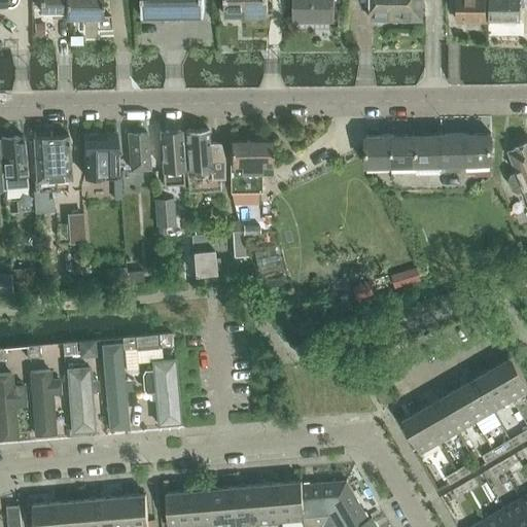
[(39,0),(40,12),(65,12),(65,9),(66,9),(66,0),(39,0)]
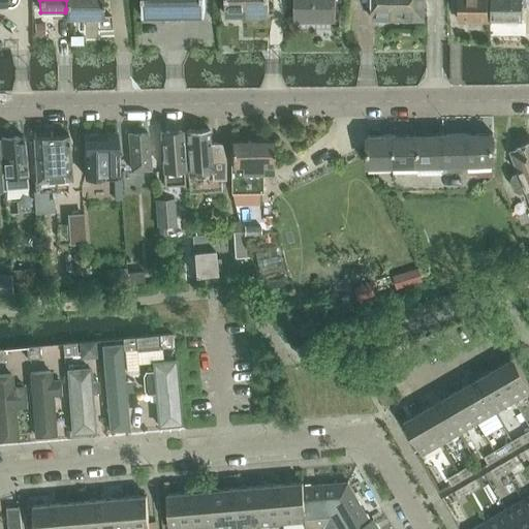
[(66,0),(66,9),(65,9),(65,12),(65,17),(103,17),(102,0),(66,0)]
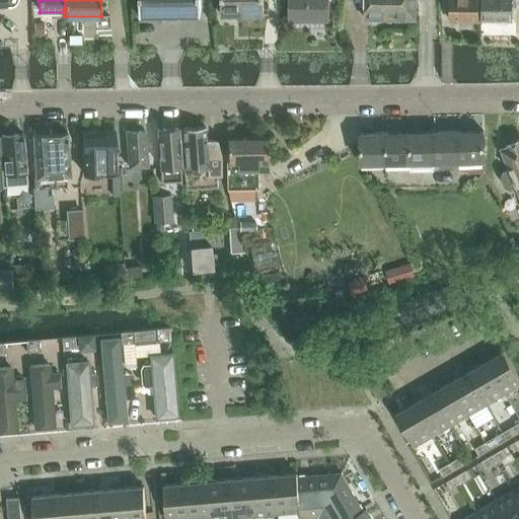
[(203,0),(141,0),(142,16),(203,15),(203,0)]
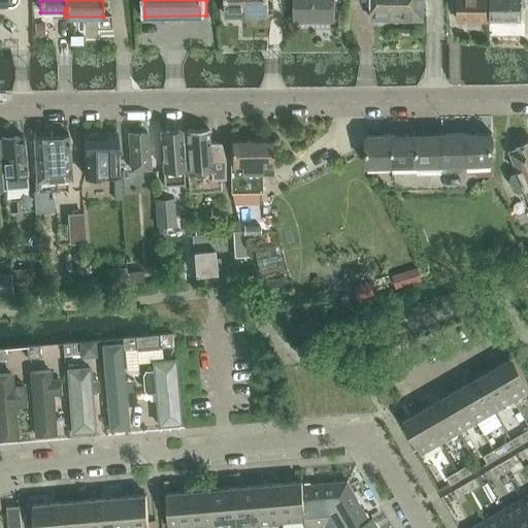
[(226,0),(226,15),(248,15),(246,0),(226,0)]
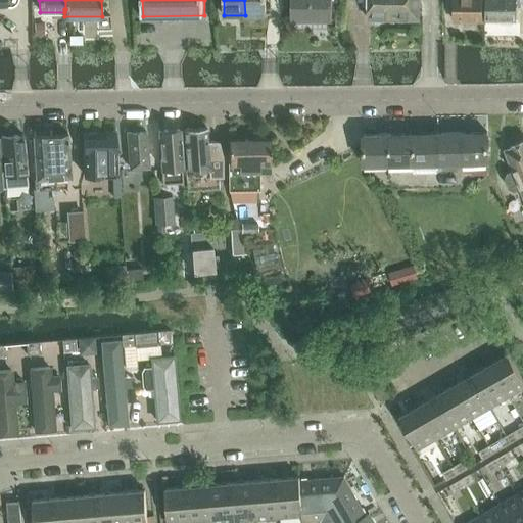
[(244,0),(245,15),(267,15),(267,0),(244,0)]
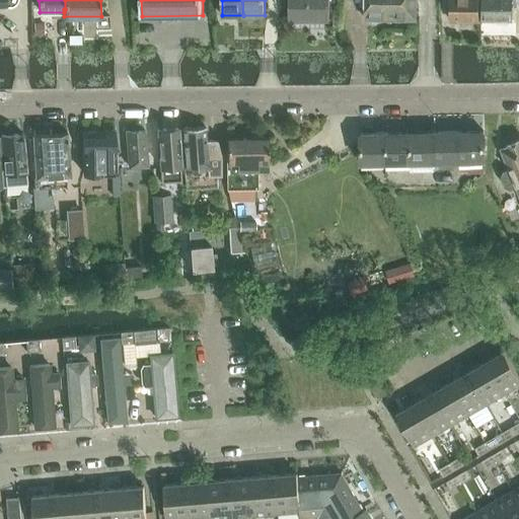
[(285,0),(286,2),(290,2),(290,18),(294,18),(294,22),(306,22),(306,18),(330,19),(330,0),(285,0)]
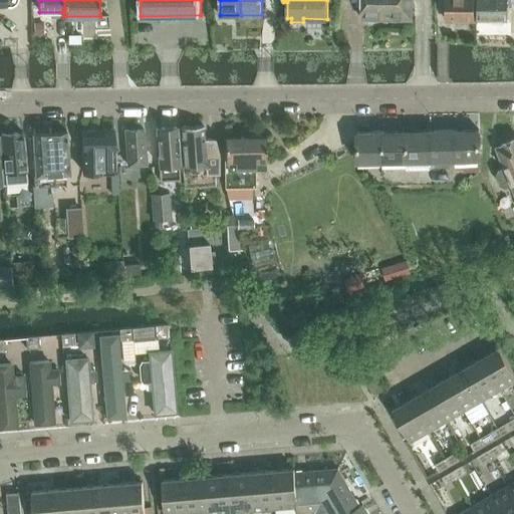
[(413,18),(412,0),(362,0),(362,17),(413,18)]
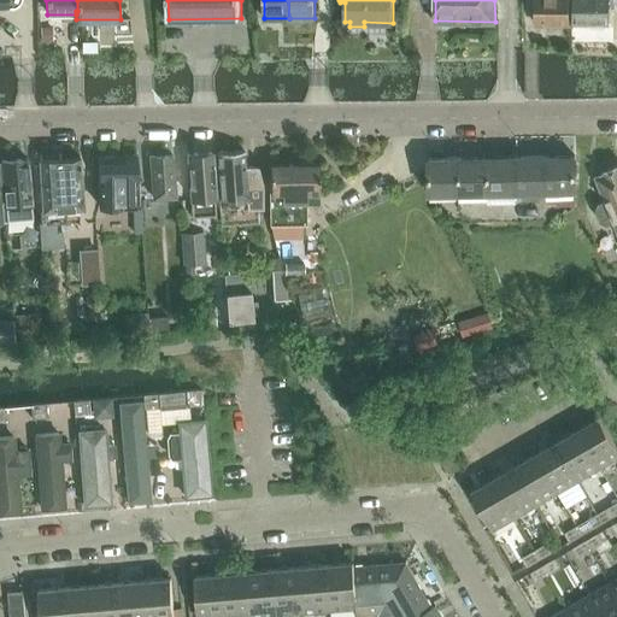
[(538,0),(538,23),(571,23),(570,0),(538,0)]
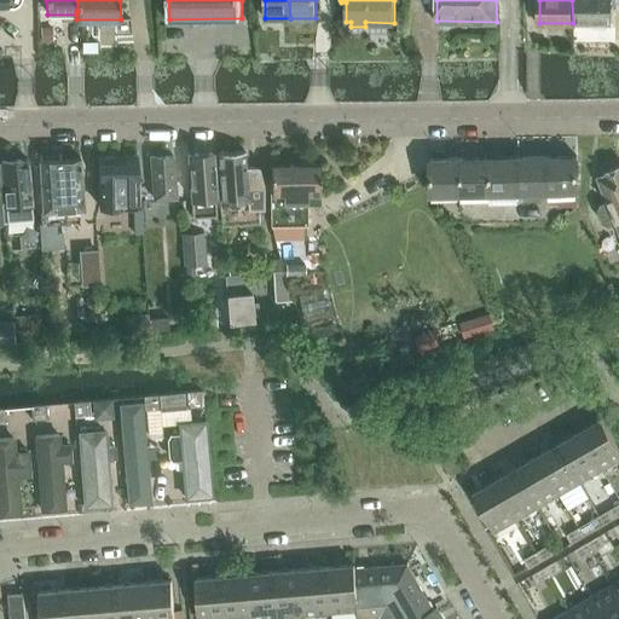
[(576,0),(576,22),(611,23),(611,0),(576,0)]
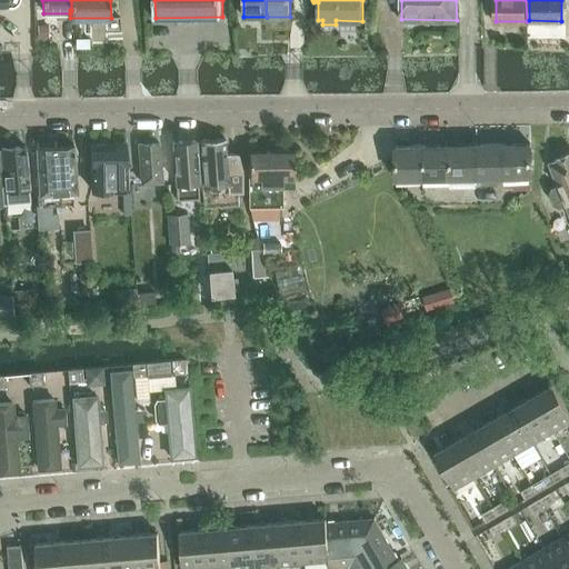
[(48,26),(37,26),(37,36),(48,36),(48,26)]
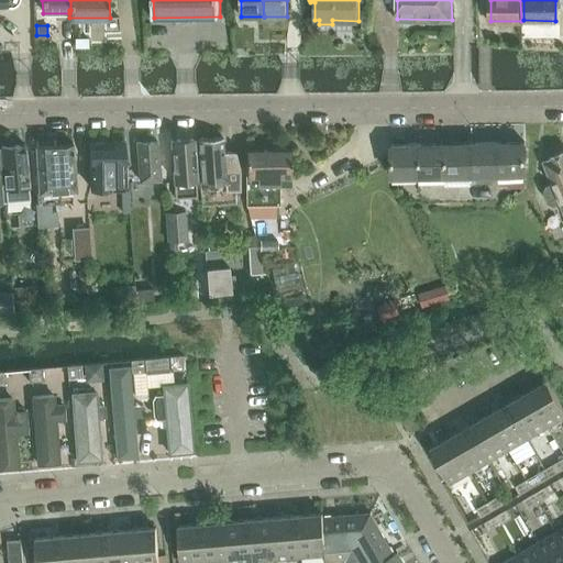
[(222,135),(196,138),(196,141),(197,141),(201,203),(235,201),(234,188),(240,188),(239,167),(232,150),(222,151),(221,139),(222,139),(222,135)]
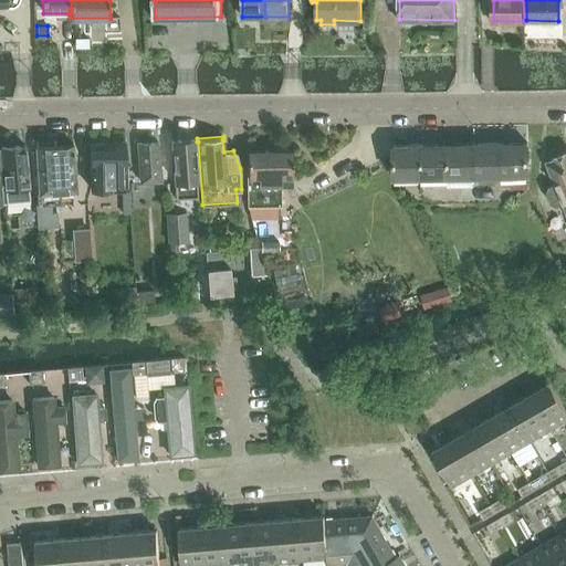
[(175,196),(197,195),(194,138),(171,139),(175,196)]
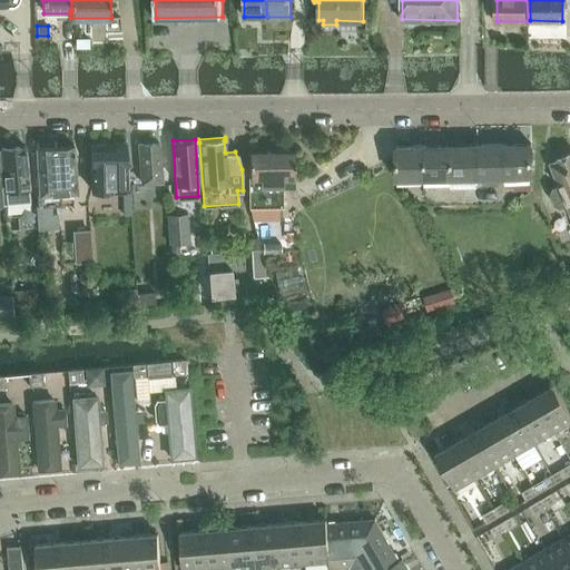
[(160,141),(138,144),(140,182),(163,179),(160,141)]
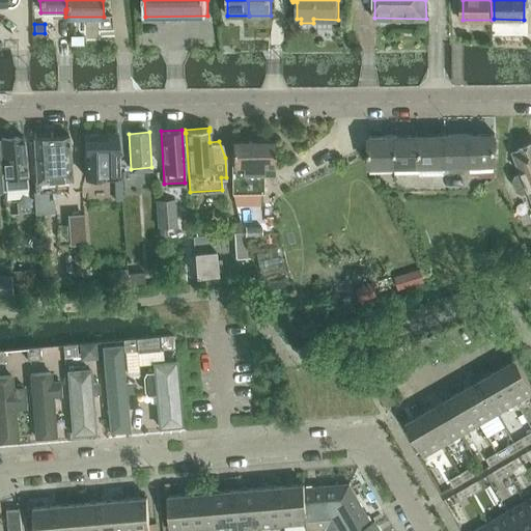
[(369,134),(369,141),(369,155),(369,164),(420,163),(432,163),(445,163),(470,162),(470,173),(478,173),(478,175),(495,175),(495,162),(496,162),(496,132),(444,133),(420,134),(369,134)]
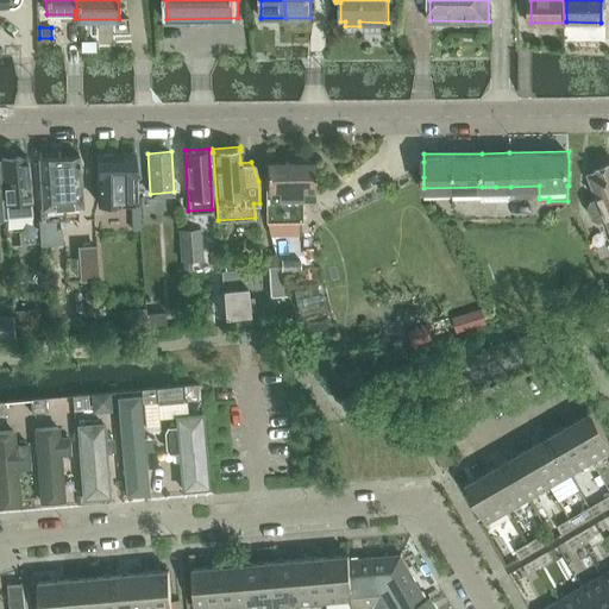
[(132,206),(135,206),(133,154),(95,155),(98,201),(107,201),(107,207),(132,206)]
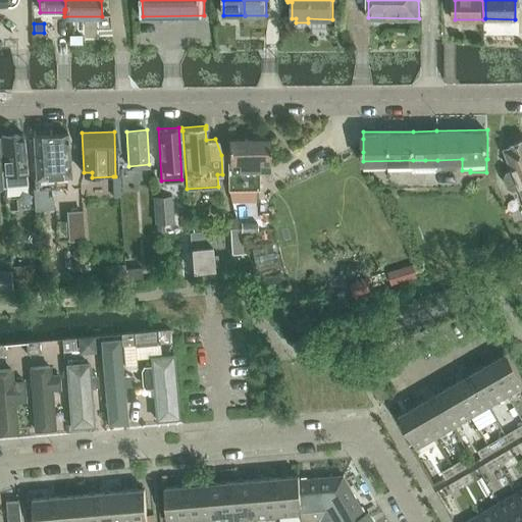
[(0,136),(4,184),(27,181),(22,133),(0,135),(0,136)]
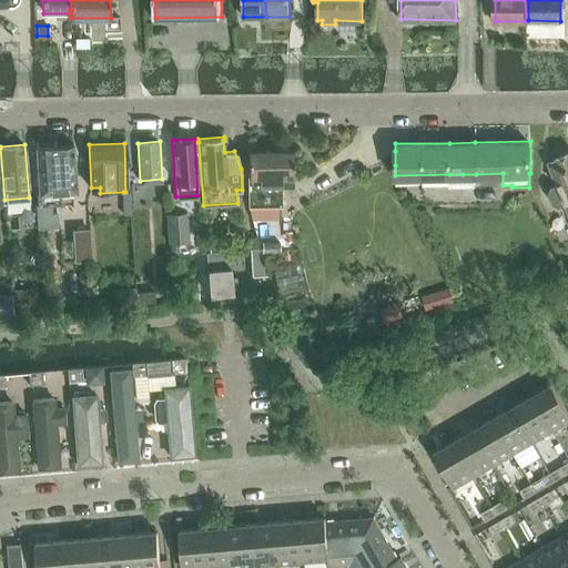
[(72,144),(36,145),(37,191),(36,191),(37,205),(54,204),(60,204),(60,191),(74,190),(72,144)]
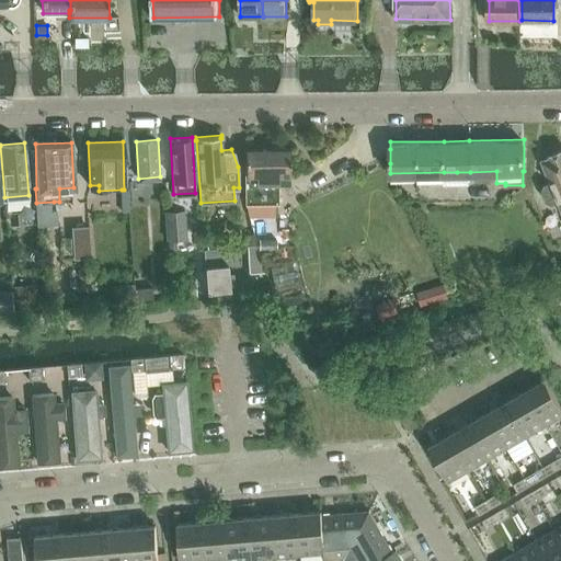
[(560,208),(560,148),(547,155),(547,157),(541,159),(550,181),(545,183),(545,184),(541,189),(546,199),(552,202),(552,203),(558,201),(560,208)]
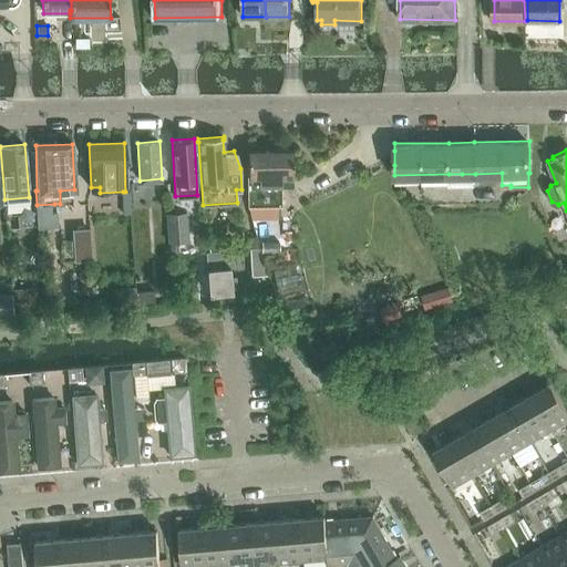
[(281,176),(291,175),(291,151),(246,152),(247,206),(281,205),(281,176)]
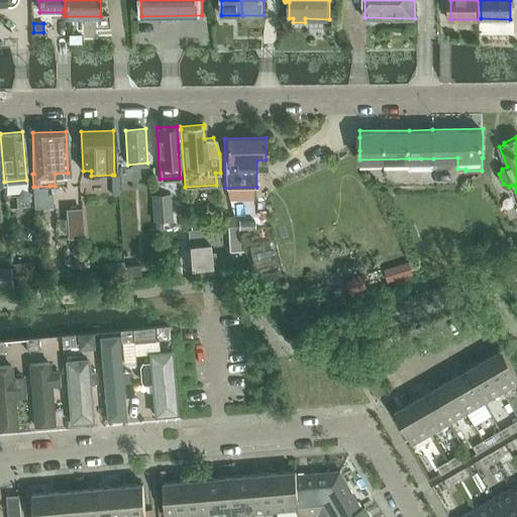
[(46,186),(33,187),(34,207),(53,206),(52,194),(46,194),(46,186)]
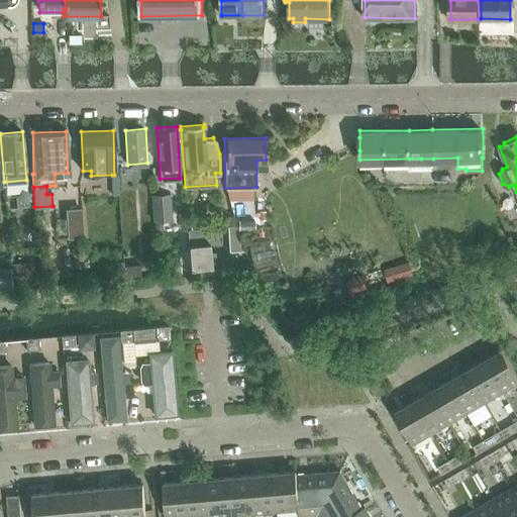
[(171,194),(153,195),(156,221),(172,220),(171,194)]
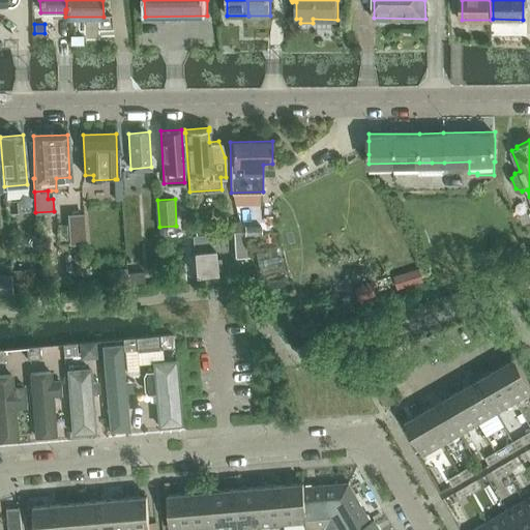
[(84,215),(67,216),(69,246),(86,245),(84,215)]
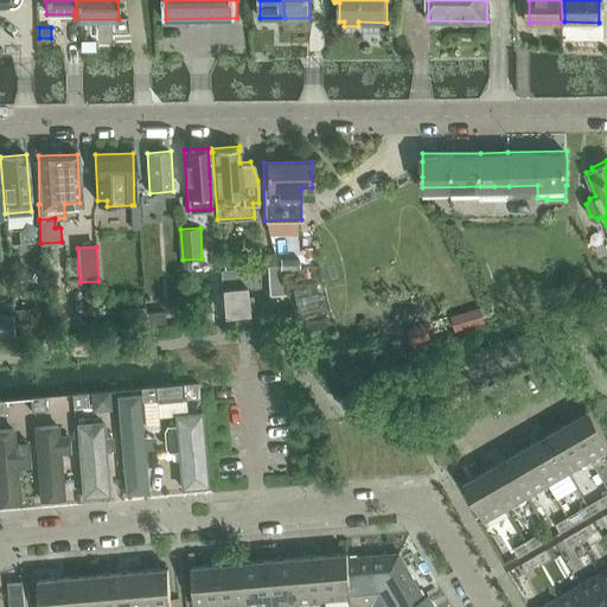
[(268,266),(278,264),(275,254),(267,255),(268,266)]
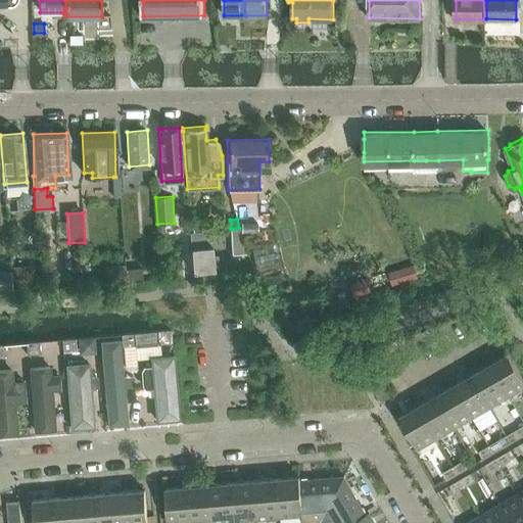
[(204,221),(193,221),(194,232),(205,231),(204,221)]
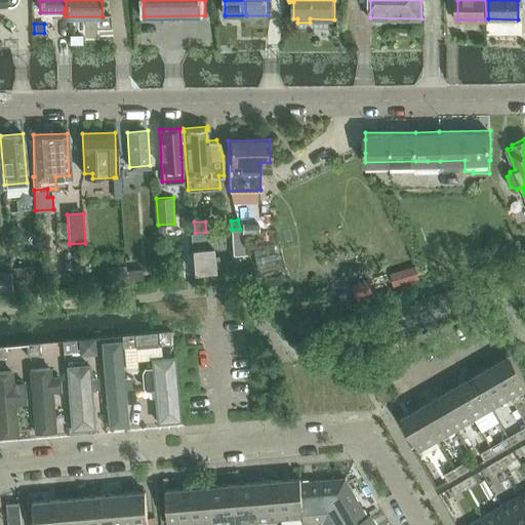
[(243,224),(243,232),(258,232),(258,224),(243,224)]
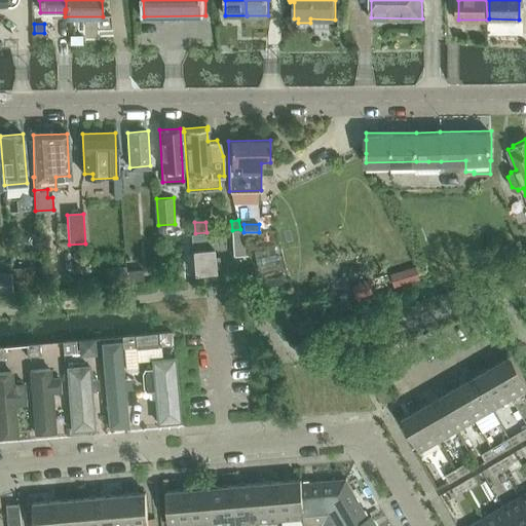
[(233,255),(248,254),(240,229),(232,230),(233,255)]
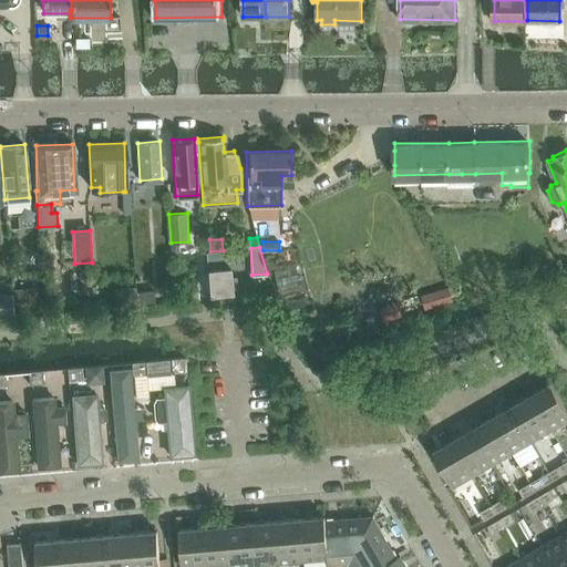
[(205,251),(209,301),(232,300),(230,289),(236,289),(235,277),(229,278),(228,267),(233,266),(232,249),(205,251)]
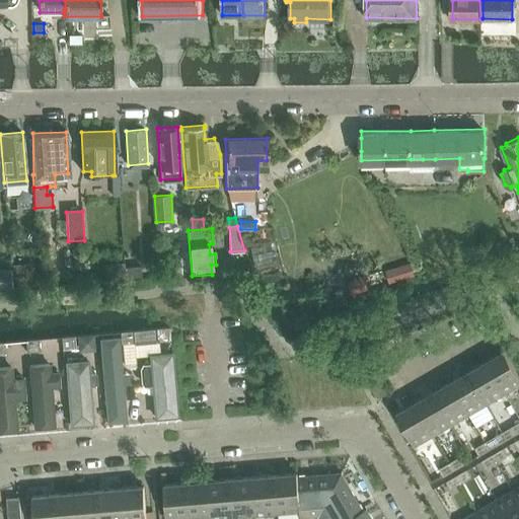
[(270,245),(250,249),(253,265),(273,261),(270,245)]
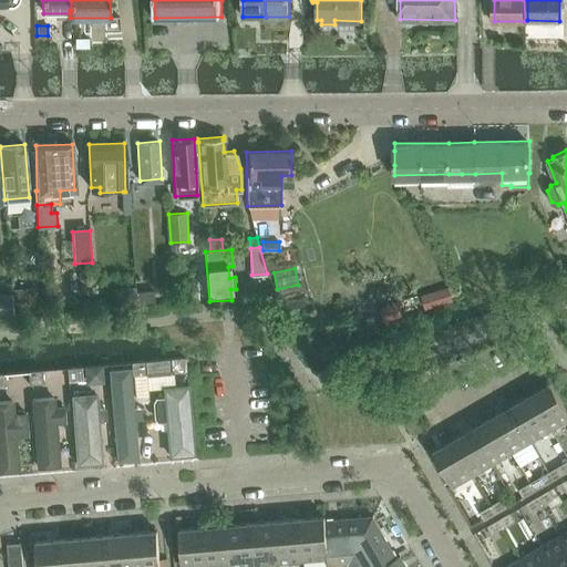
[(197,285),(181,286),(182,299),(198,298),(197,285)]
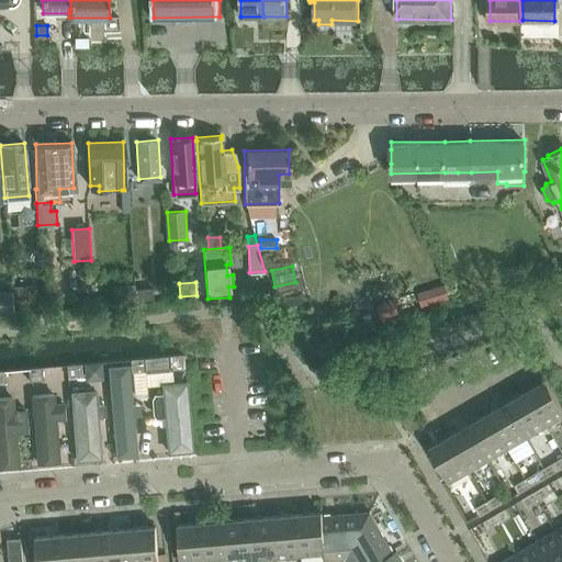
[(136,302),(135,283),(112,284),(113,304),(136,302)]
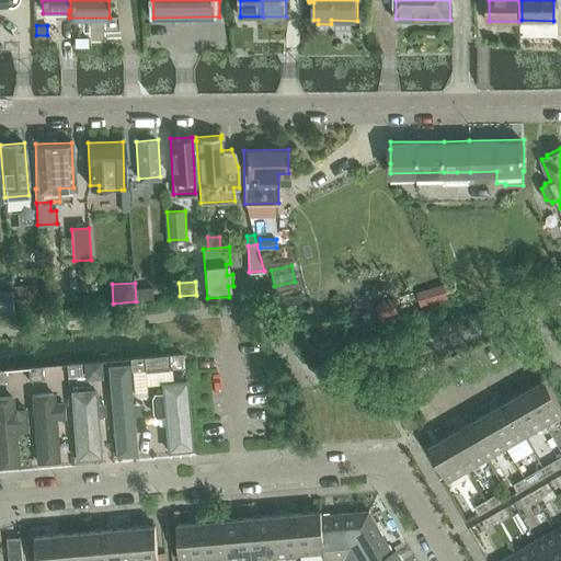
[(445,283),(418,292),(422,305),(448,297),(445,283)]
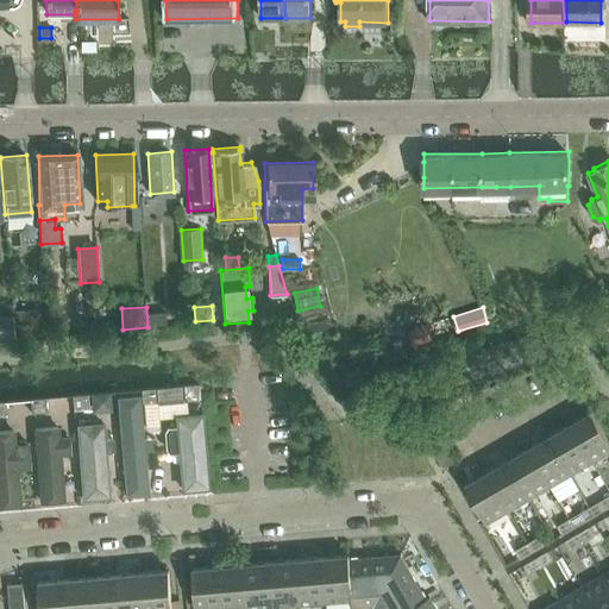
[(41,308),(14,311),(17,334),(43,332),(41,308)]
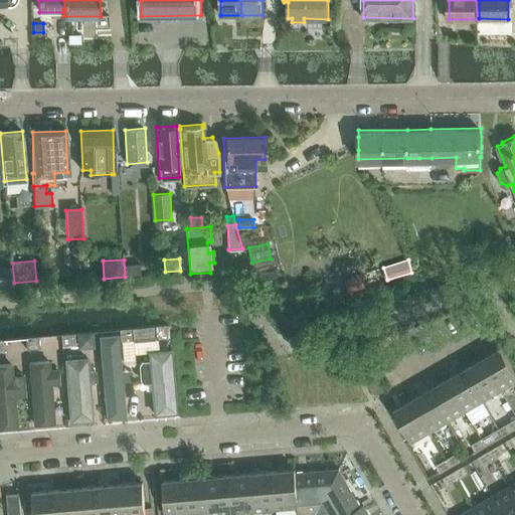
[(126,265),(126,275),(140,274),(140,272),(140,264),(126,265)]
